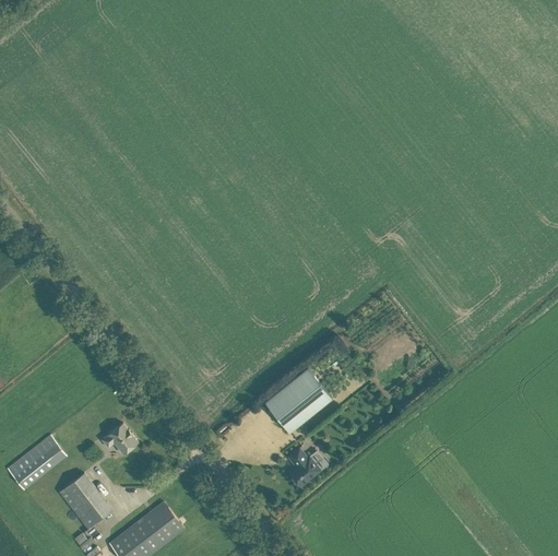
[(264,403),(289,434),(332,400),(307,369),(264,403)]
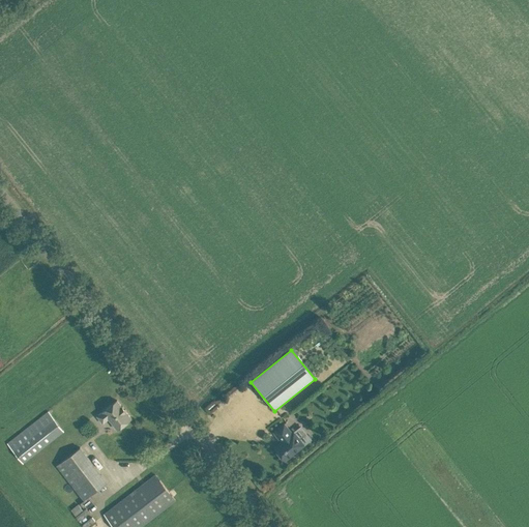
[(103,426),(108,421),(117,432),(130,421),(125,414),(125,413),(122,409),(121,409),(116,403),(96,418),(103,426)]
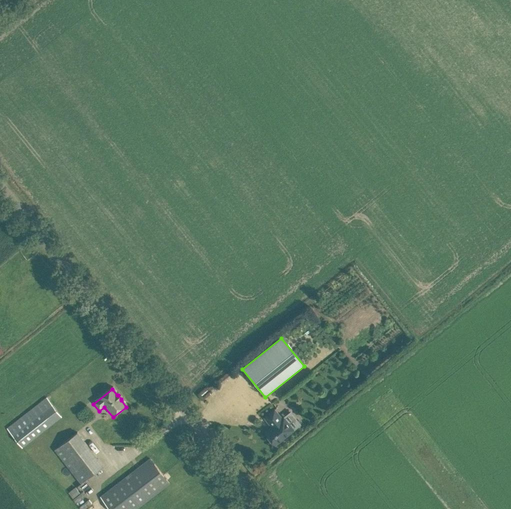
[(35,409),(6,431),(21,450),(50,427),(35,409)]
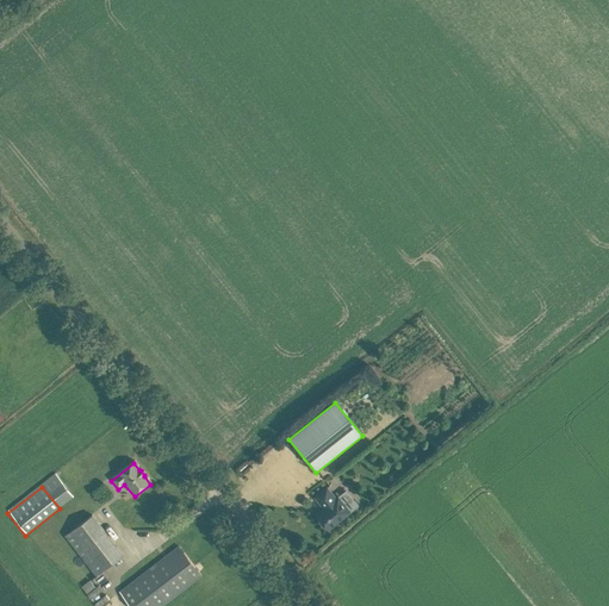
[(335,500),(327,491),(315,500),(321,507),(322,506),(324,510),(315,518),(327,532),(350,513),(337,498),(335,500)]
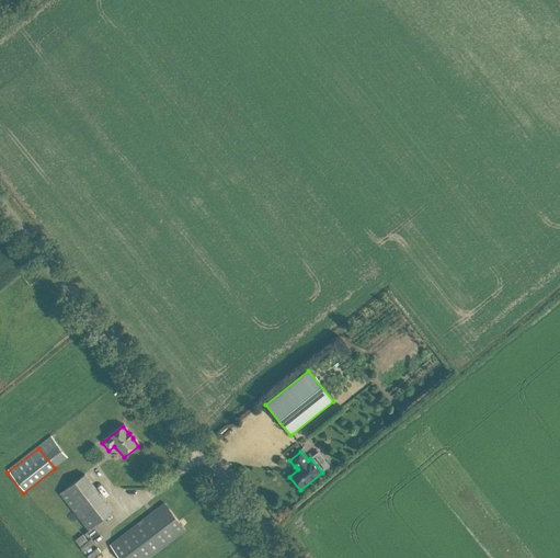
[(83,476),(58,496),(88,533),(113,514),(83,476)]
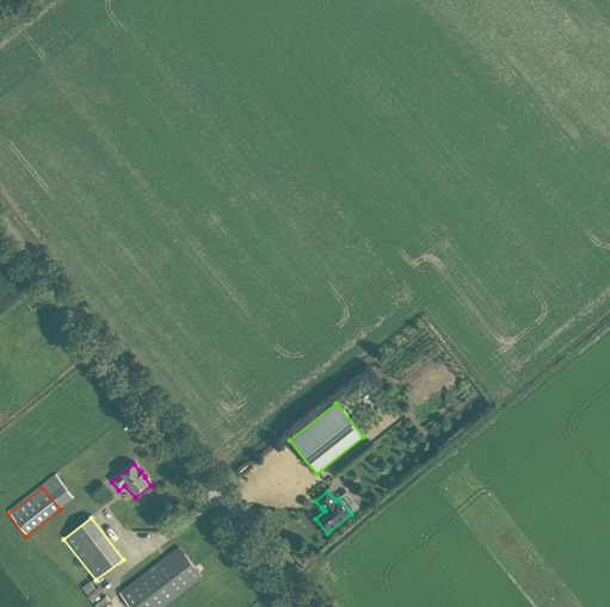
[(119,595),(128,606),(165,606),(201,580),(178,550),(119,595)]
